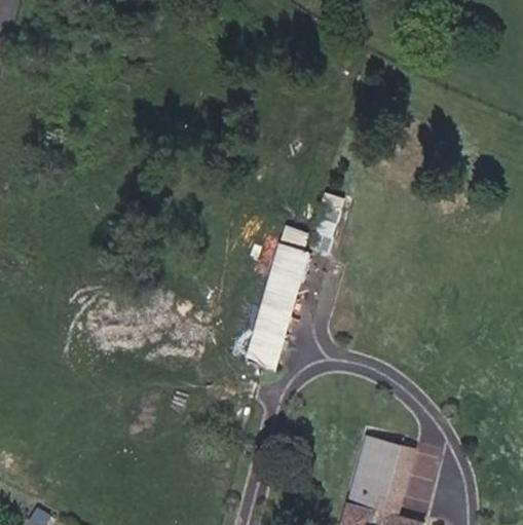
[(313,248),(334,251),(343,191),(322,188),(313,248)]
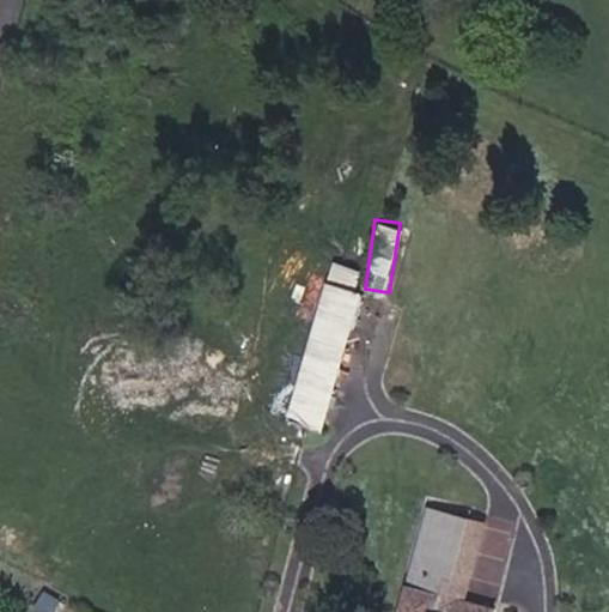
[(332,262),(324,283),(285,419),(321,430),(360,292),(352,290),(359,271),(332,262)]
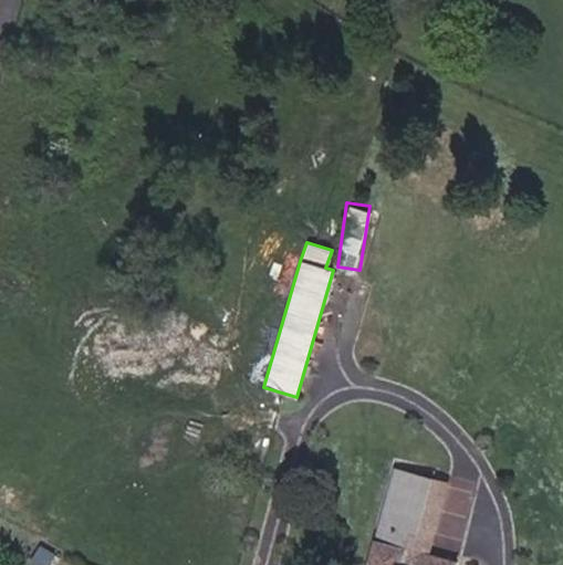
[(417,531),(431,479),(396,468),(368,564),(451,564),(452,561),(427,554),(405,547),(409,530),(417,531)]
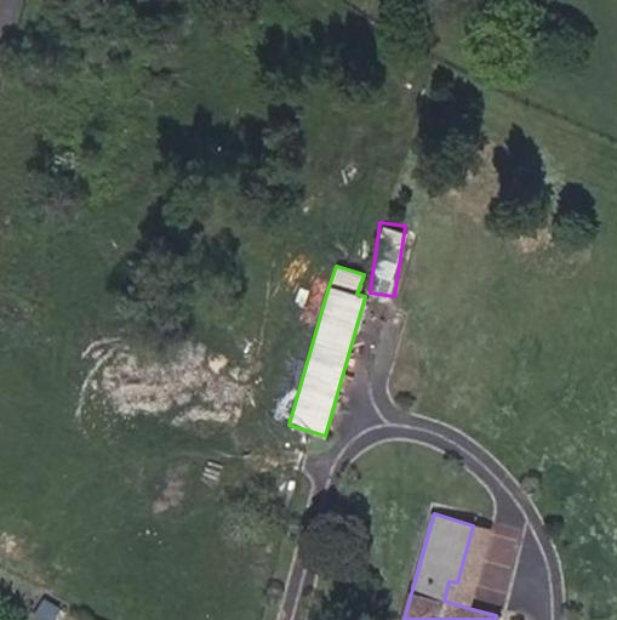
[(468,608),(490,529),(473,525),(457,582),(449,581),(444,601),(468,608)]
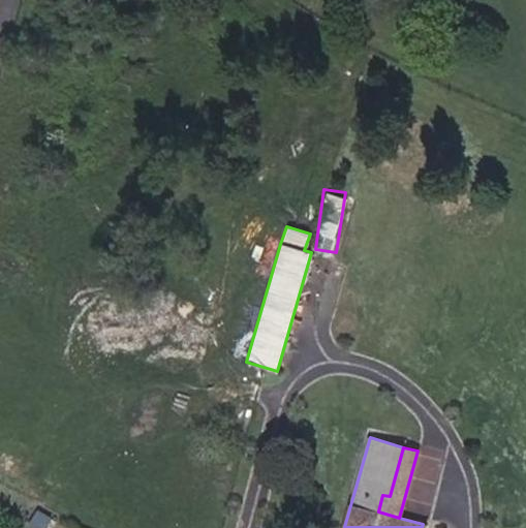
[(35,527),(49,527),(54,522),(37,510),(29,523),(35,527)]
